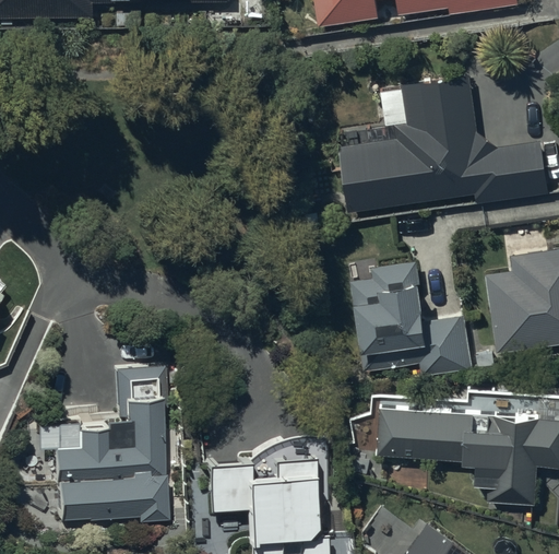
[(229,0),(0,0),(0,16),(94,16),(94,2),(230,1),(229,0)]
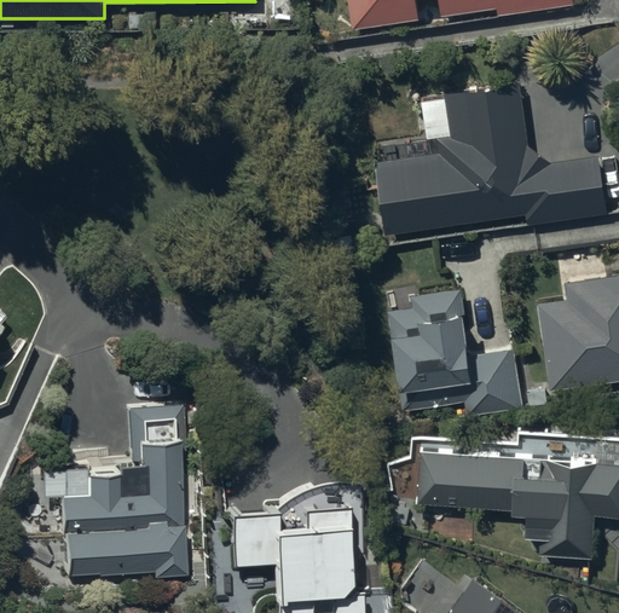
[(346,0),(351,29),(420,18),(416,0),(437,0),(440,17),(495,9),(496,17),(572,5),(570,0),(346,0)]
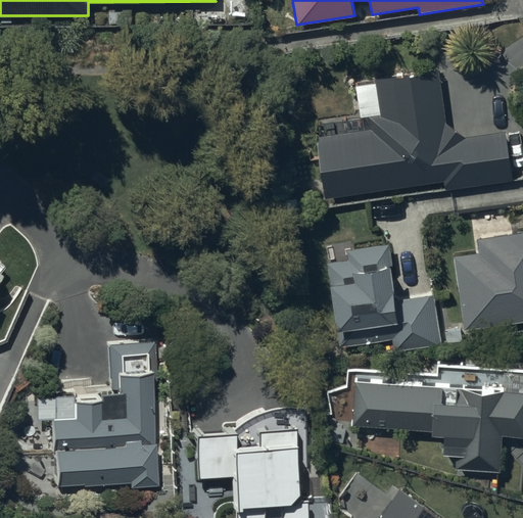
[(313,124),(315,136),(325,199),(442,181),(444,193),(512,182),(505,132),(465,138),(464,138),(464,137),(463,136),(462,135),(462,134),(461,134),(461,133),(460,133),(460,132),(459,132),(458,131),(457,130),(456,130),(456,129),(455,129),(455,128),(454,128),(453,128),(453,127),(452,127),(450,127),(450,126),(449,126),(448,126),(447,125),(446,125),(438,71),(375,80),(376,82),(357,85),(361,116),(313,124)]
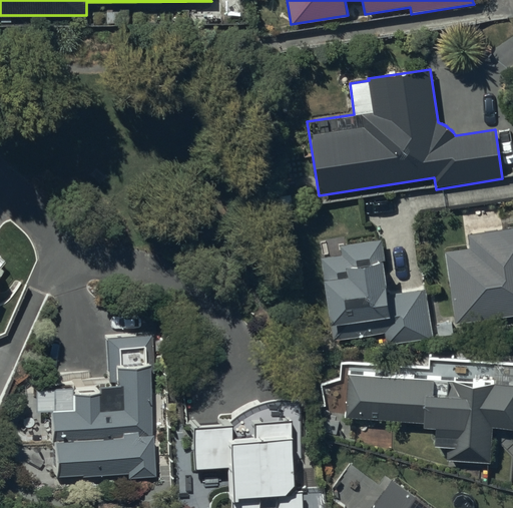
[(469,248),(444,251),(454,326),(512,316),(512,228),(468,236),(469,248)]
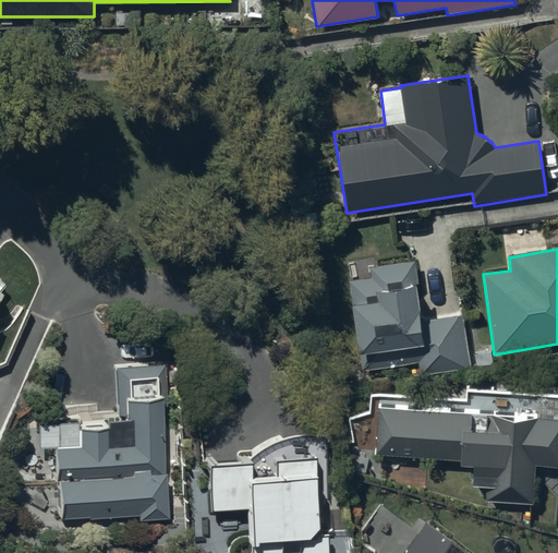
[(472,371),(464,316),(424,322),(415,261),(370,266),(371,277),(351,280),(360,348),(358,348),(361,371),(417,363),(420,379),(472,371)]
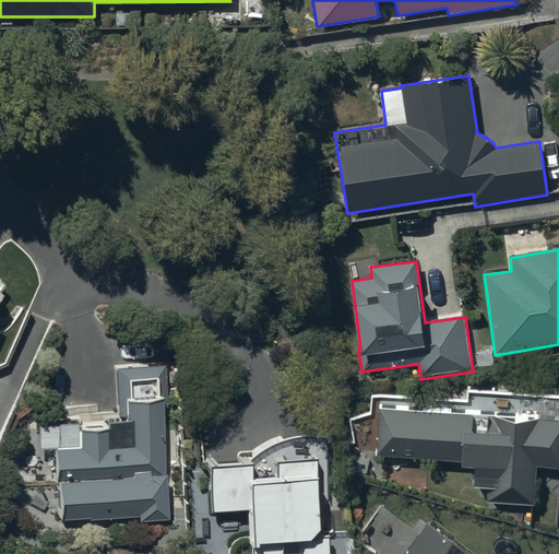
[(141,527),(169,525),(163,414),(168,414),(165,369),(115,372),(117,428),(78,431),(79,451),(57,452),(60,526),(141,521),(141,527)]
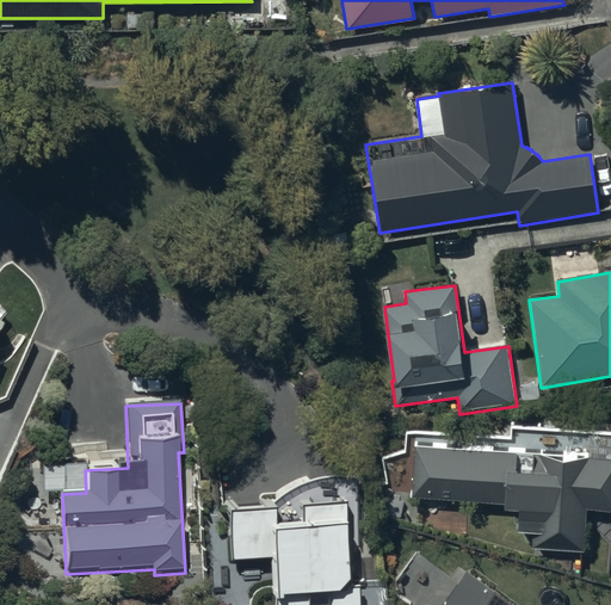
[(610,454),(415,440),(413,499),(473,501),(473,522),(481,522),(481,513),(519,514),(519,528),(535,529),(535,548),(584,550),(584,539),(594,538),(606,528),(608,510),(610,508),(610,454)]
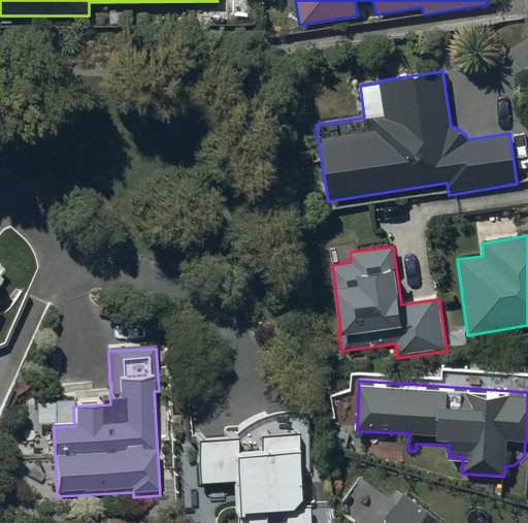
[(311,522),(311,508),(303,509),(299,437),(261,439),(262,456),(239,457),(238,442),(200,444),(202,489),(234,487),(236,522),(311,522)]
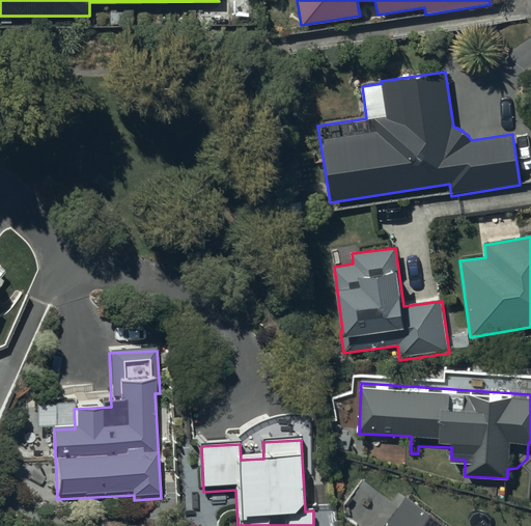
[(445,525),(406,496),(383,525),(445,525)]
